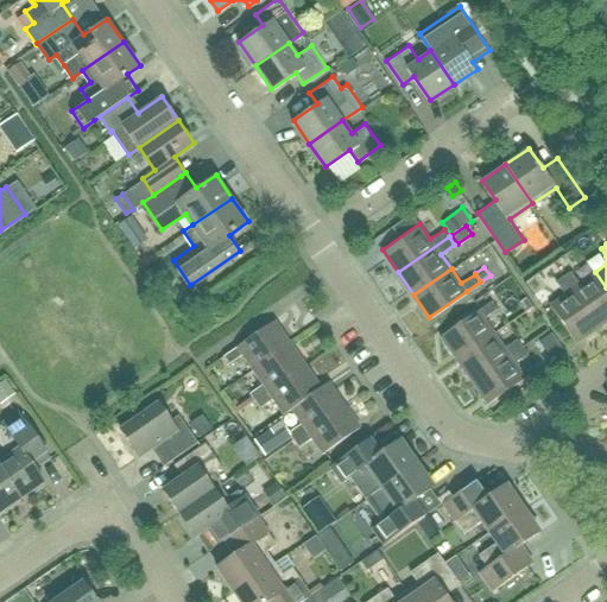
[(606,287),(595,272),(581,282),(571,268),(563,274),(599,325),(606,319),(606,287)]
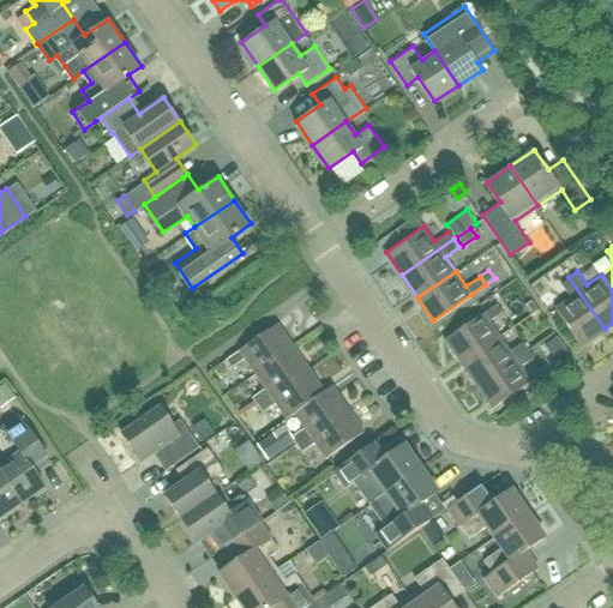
[(582,344),(605,329),(569,277),(562,282),(571,295),(556,306),(582,344)]
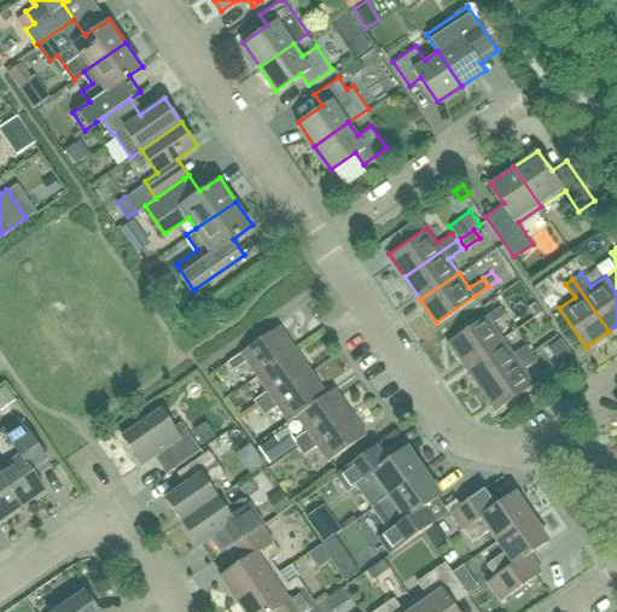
[(464,362),(502,336),(493,321),(506,312),(500,304),(487,313),(448,339),(464,362)]
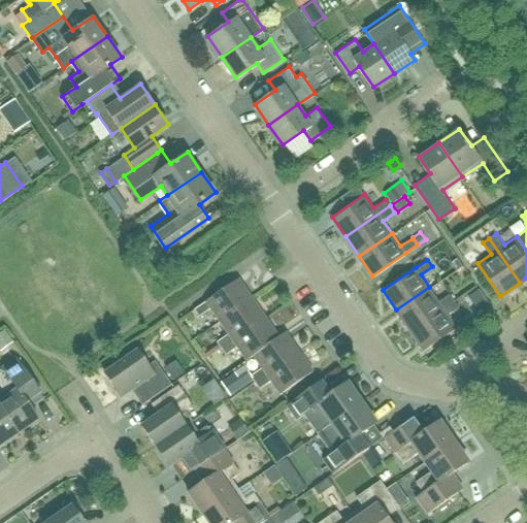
[(220,319),(253,296),(238,276),(206,299),(194,307),(199,314),(210,306),(220,319)]
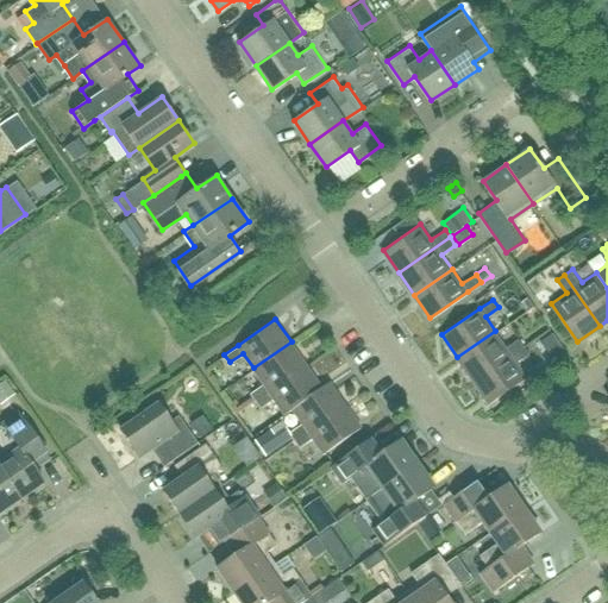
[(472,379),(524,345),(519,337),(506,346),(495,331),(457,357),(472,379)]
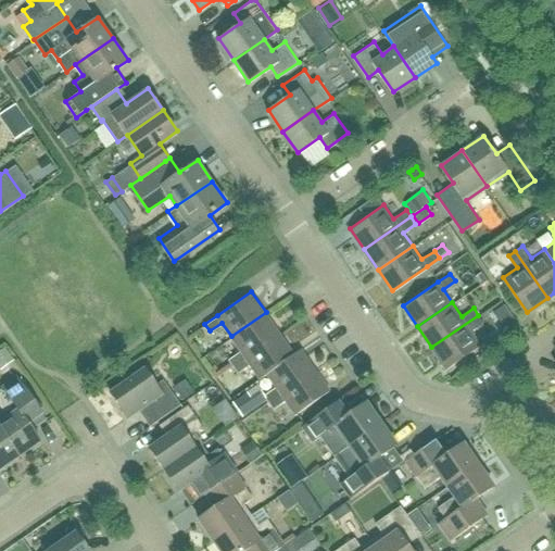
[(234,365),(280,332),(266,312),(231,336),(241,349),(228,358),(234,365)]
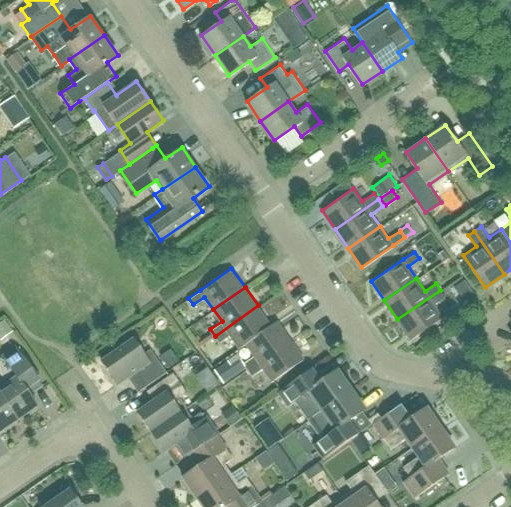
[(469,306),(479,299),(471,288),(461,295),(469,306)]
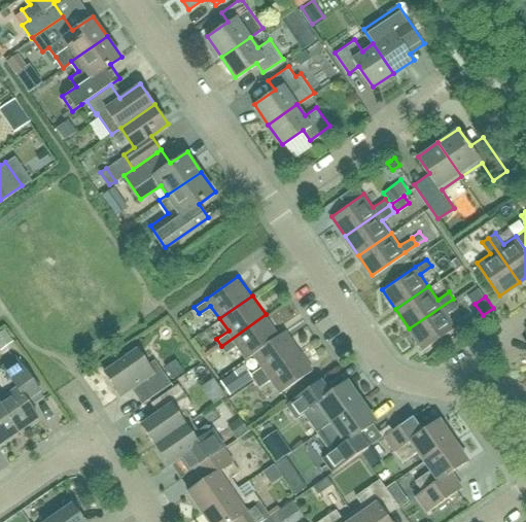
[(453,299),(409,328),(423,348),(455,325),(447,312),(458,305),(453,299)]
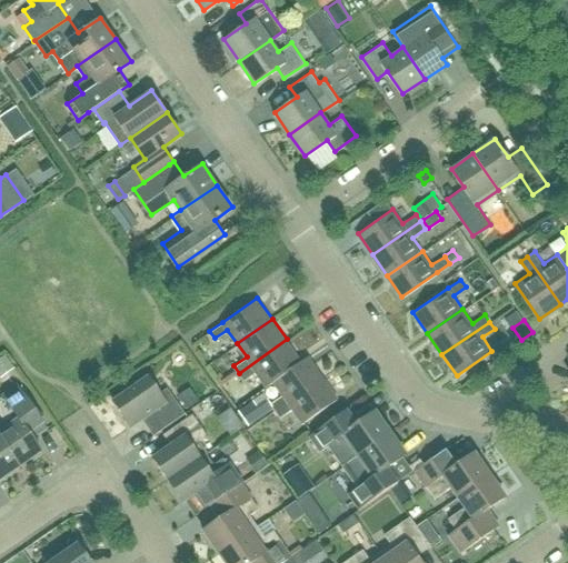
[(266,385),(273,381),(301,360),(287,339),(239,373),(243,380),(256,371),(266,385)]
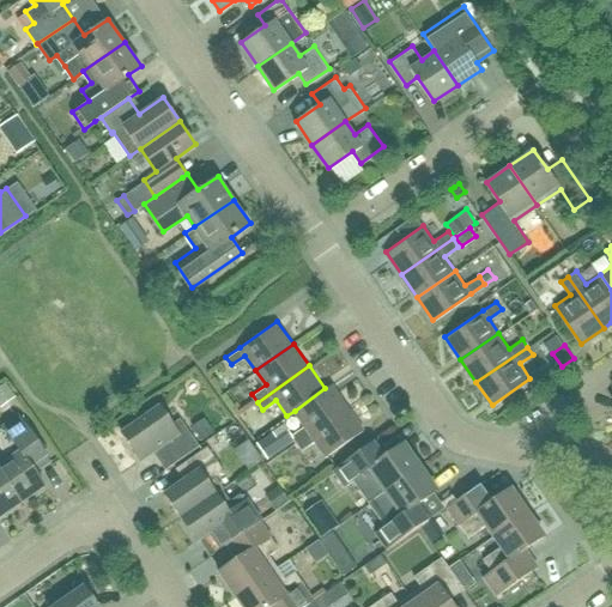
[(0,383),(0,402),(0,404),(14,393),(5,380),(0,383)]
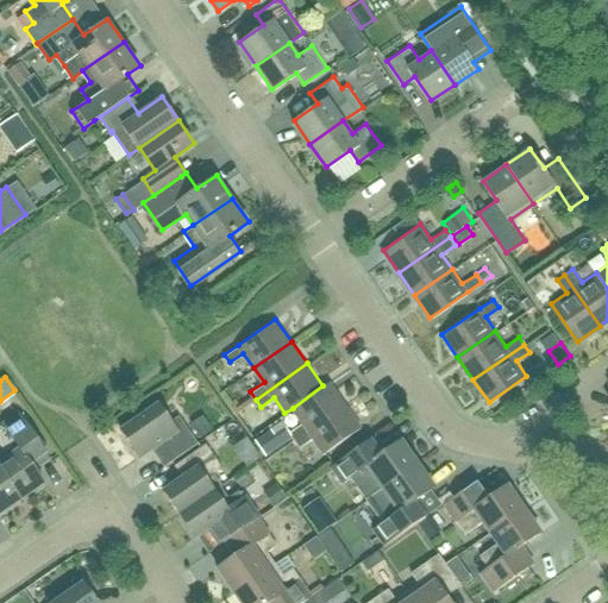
[(330,381),(323,385),(293,408),(302,421),(290,429),(282,419),(255,438),(265,453),(293,435),(295,439),(346,403),(330,381)]
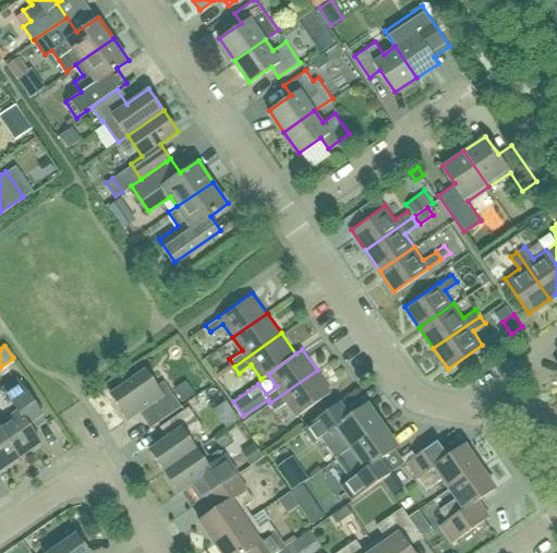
[(157,384),(145,369),(111,393),(129,417),(140,409),(150,425),(182,405),(165,380),(157,384)]
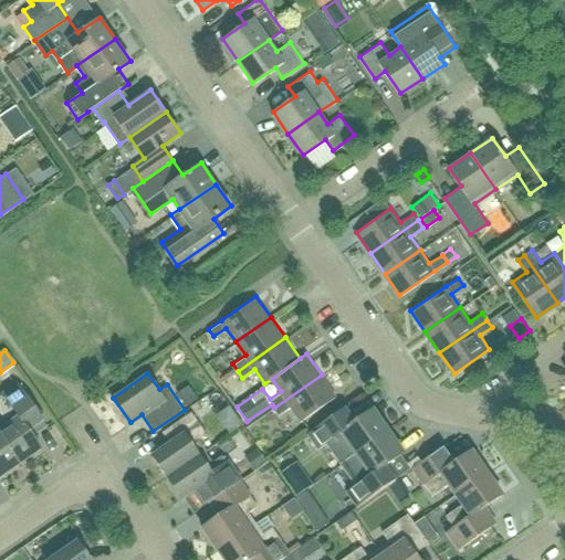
[(322,374),(274,408),(279,414),(291,405),(301,420),(336,395),(322,374)]
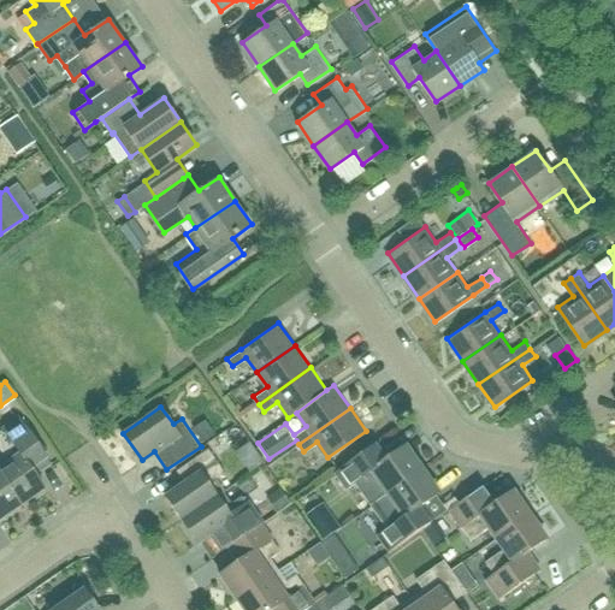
[(0,455),(0,472),(22,503),(46,486),(31,467),(47,455),(19,415),(0,428),(0,446),(4,452),(0,455)]
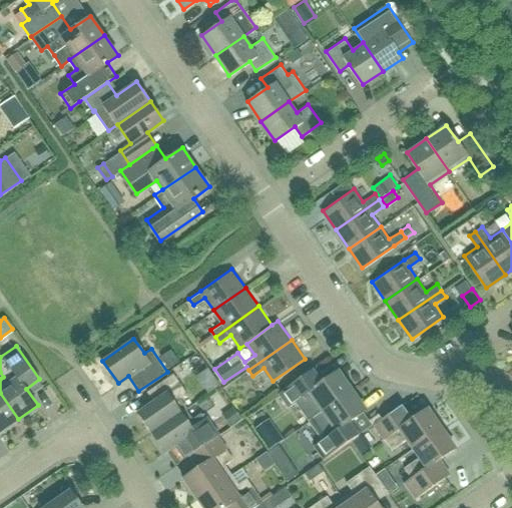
[(317,414),(352,389),(338,370),(322,381),(313,368),(279,392),(289,405),(304,395),(317,413),(317,414)]
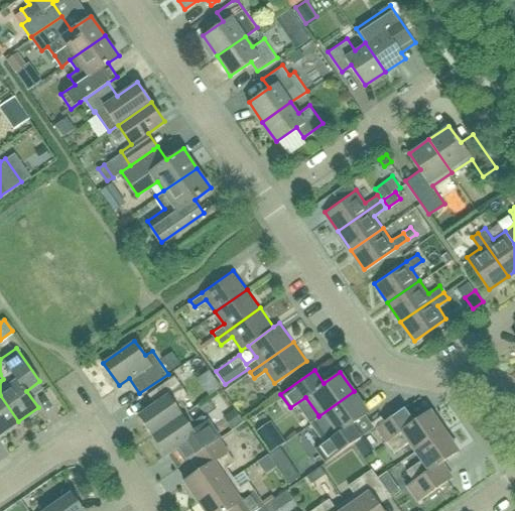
[(155,402),(138,414),(152,433),(187,409),(188,408),(181,399),(188,394),(175,374),(148,392),(155,402)]
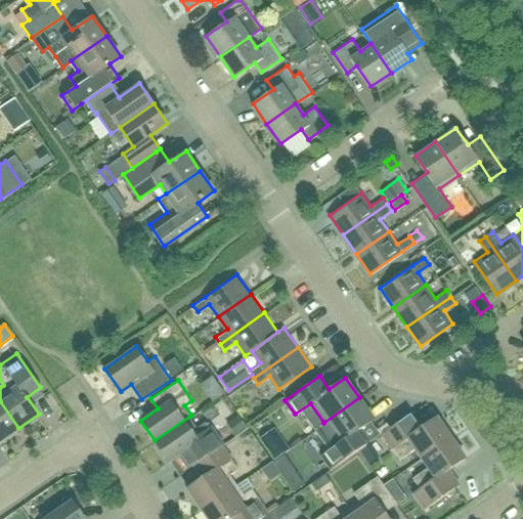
[(323,423),(323,422),(314,428),(322,438),(330,448),(321,453),(332,467),(366,442),(357,429),(374,418),(359,397),(323,423)]
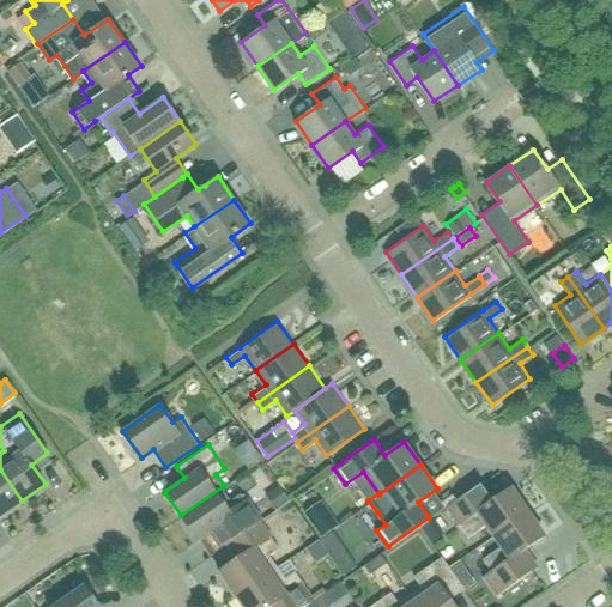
[(0,515),(22,501),(0,469),(0,515)]
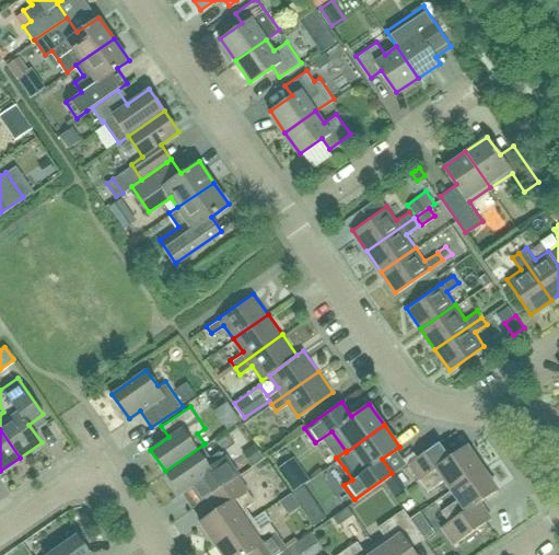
[(451,488),(482,466),(467,444),(450,457),(439,441),(409,462),(428,489),(444,478),(451,488)]
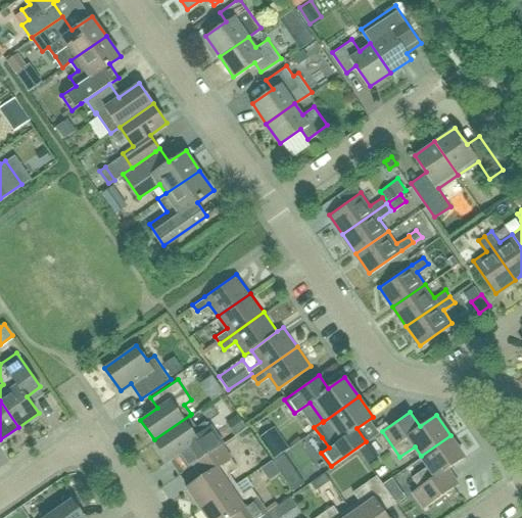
[(184,449),(193,463),(222,442),(205,419),(196,425),(190,415),(154,439),(169,460),(184,449)]
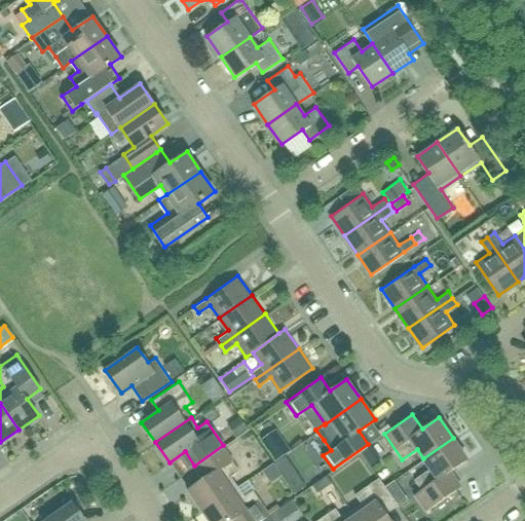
[(276,458),(291,448),(276,428),(262,438),(276,458)]
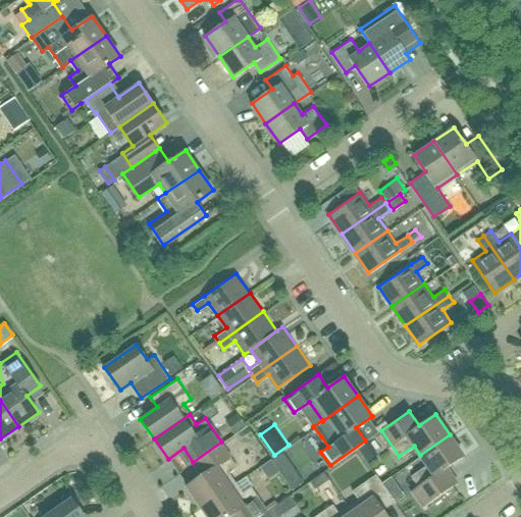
[(450,434),(420,455),(426,464),(411,474),(418,484),(412,489),(423,506),(454,484),(443,469),(463,455),(450,434)]
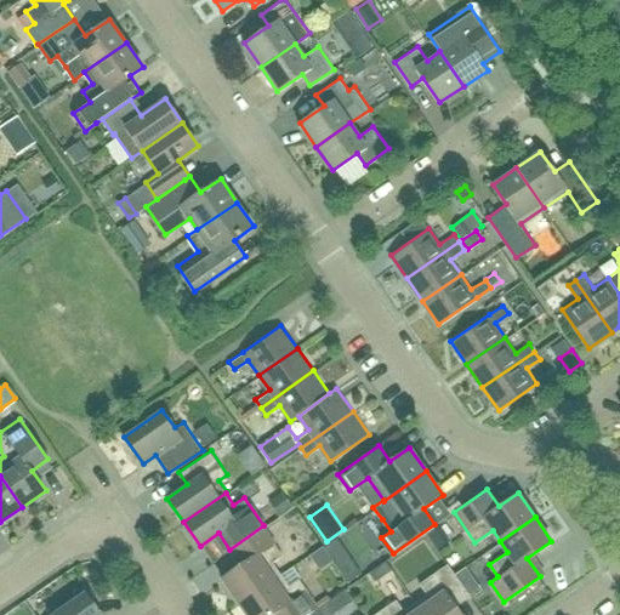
[(239,602),(280,573),(273,561),(283,553),(263,525),(229,550),(240,565),(222,578),(239,602)]
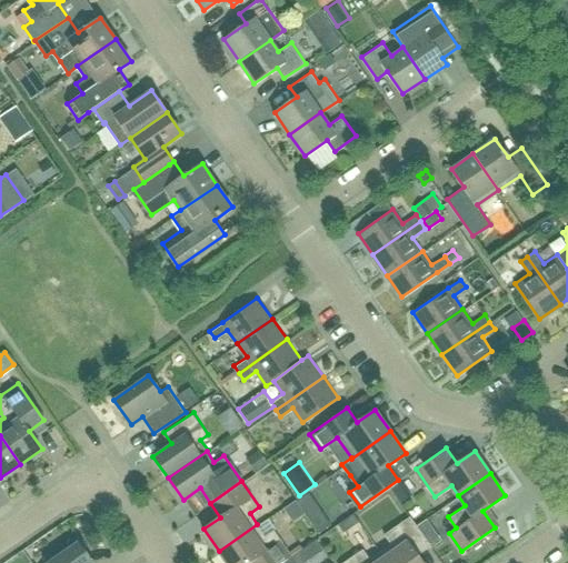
[(380,550),(389,562),(421,562),(416,554),(431,544),(410,515),(385,533),(391,542),(380,550)]
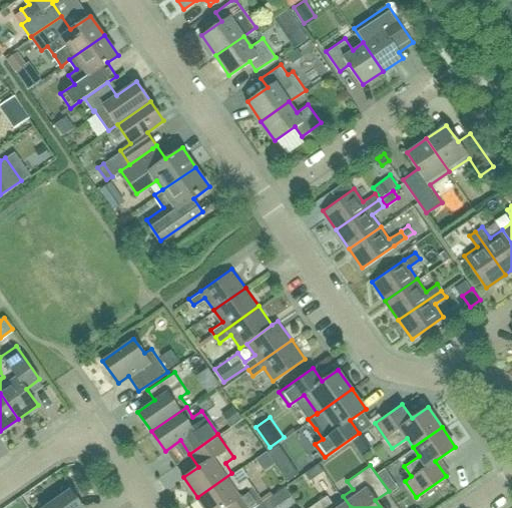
[(231,473),(197,497),(204,507),(222,507),(226,506),(227,507),(251,507),(264,500),(246,477),(238,483),(231,473)]
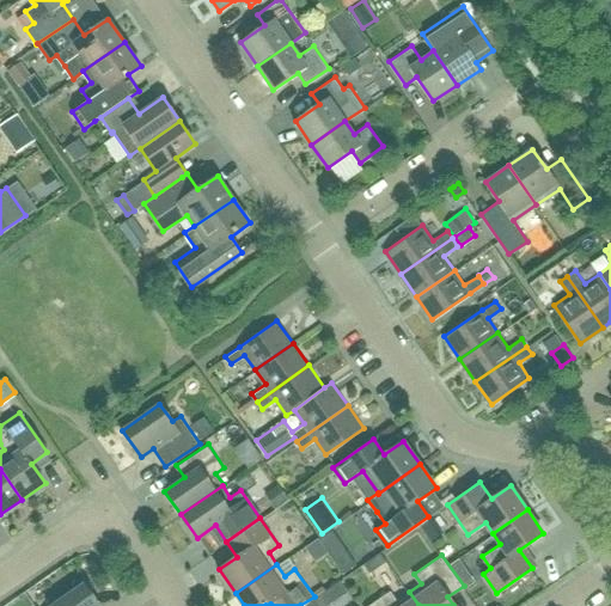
[(99,605),(84,583),(52,605),(99,605)]
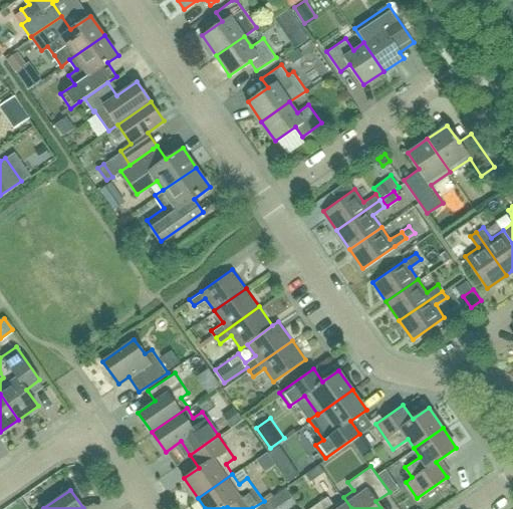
[(351,508),(343,497),(333,503),(327,495),(307,508),(351,508)]
